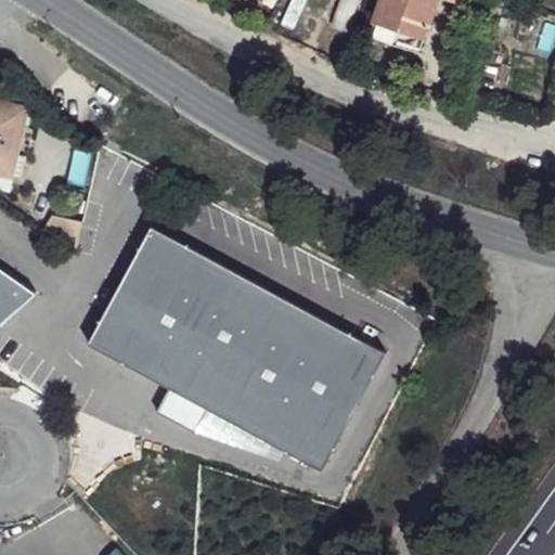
[(382,0),(371,35),(416,51),(433,0),(382,0)]
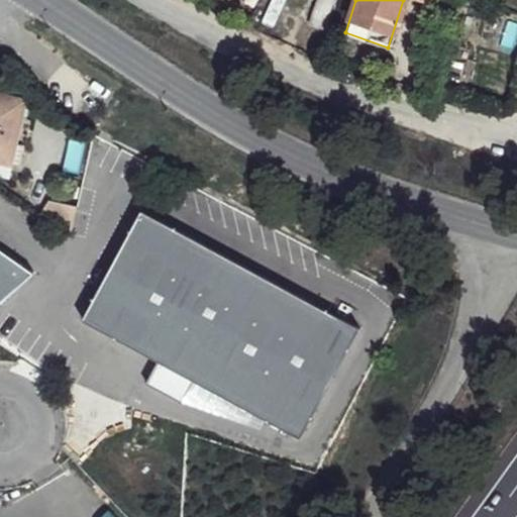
[(14,101),(0,97),(0,165),(1,166),(4,147),(21,151),(29,115),(14,101)]
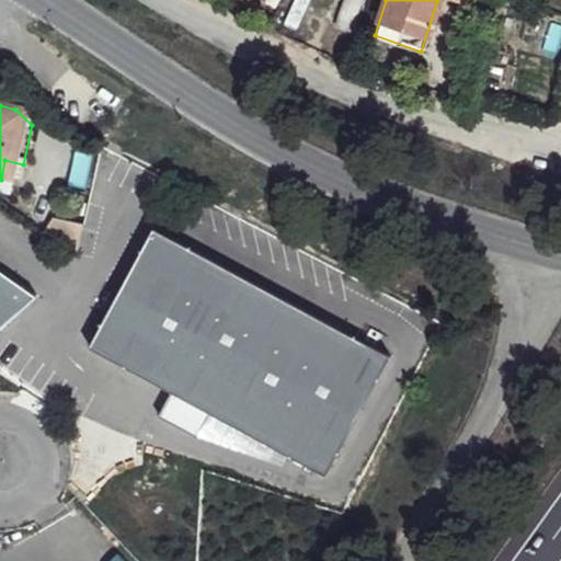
[(23,164),(4,160),(1,180),(20,183),(23,164)]
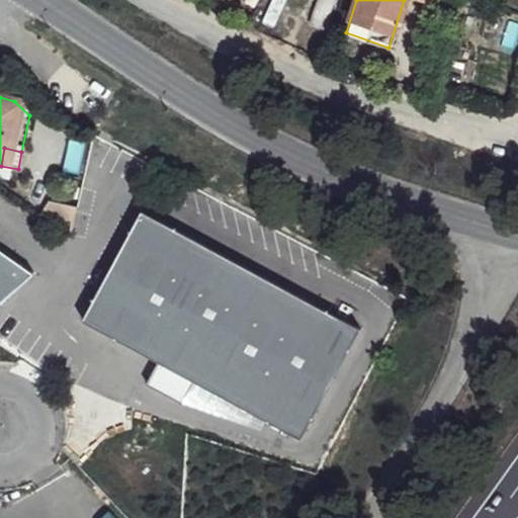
[(74,204),(51,196),(41,210),(69,230),(74,204)]
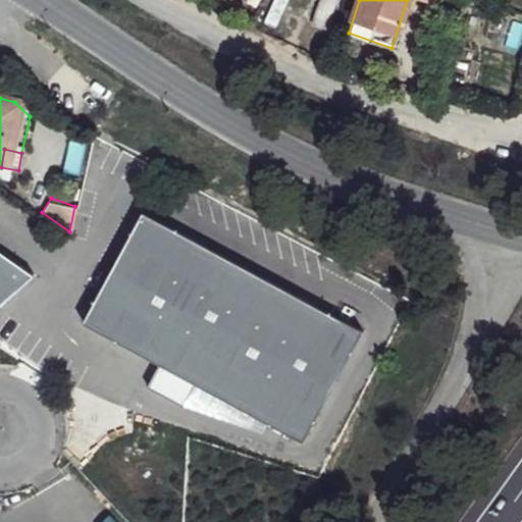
[(359,328),(141,212),(82,321),(158,363),(147,384),(183,404),(195,381),(301,439),(359,328)]
